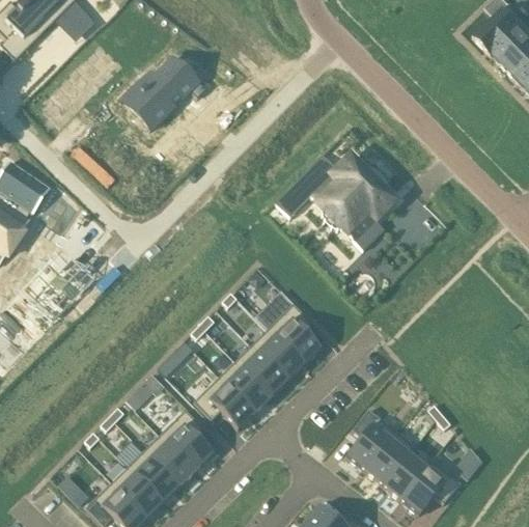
[(12,0),(0,14),(0,33),(7,40),(1,47),(16,62),(77,0),(12,0)]
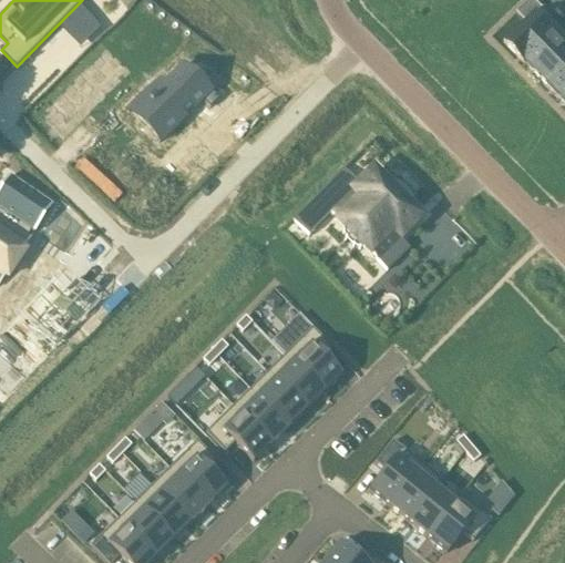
[(527,0),(520,9),(530,20),(538,11),(545,4),(541,0),(527,0)]
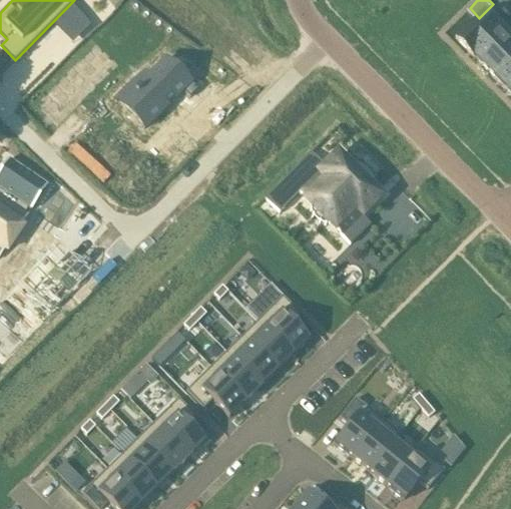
[(487,10),(460,37),(476,54),(510,21),(494,3),(487,10)]
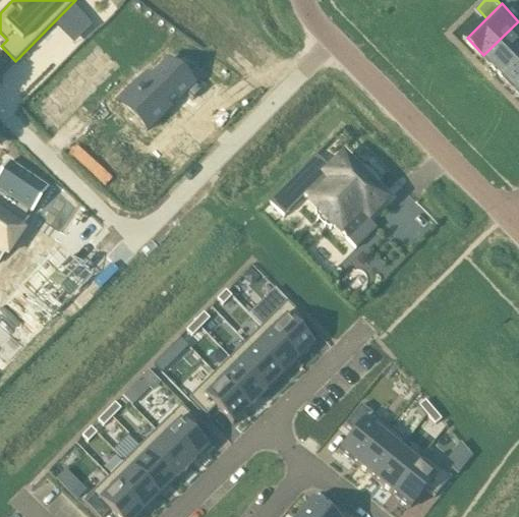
[(518,21),(483,55),(484,56),(485,55),(499,69),(518,49),(518,21)]
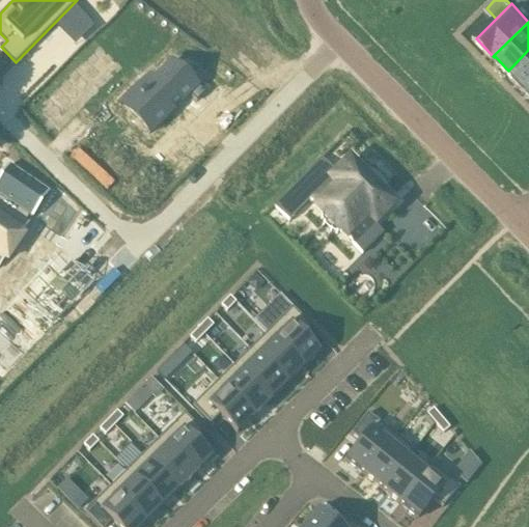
[(528,50),(508,71),(523,86),(528,80),(528,50)]
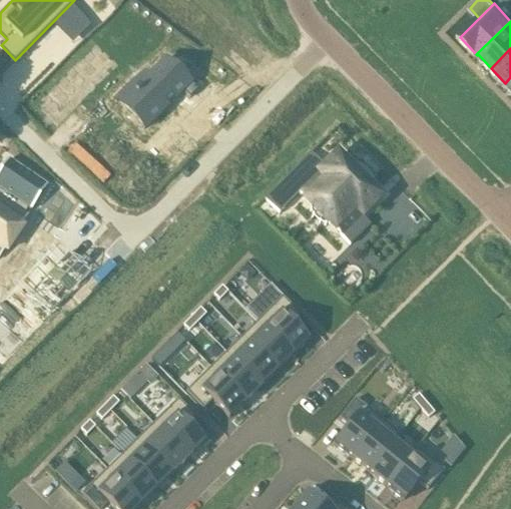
[(0,57),(0,75),(9,66),(0,57)]
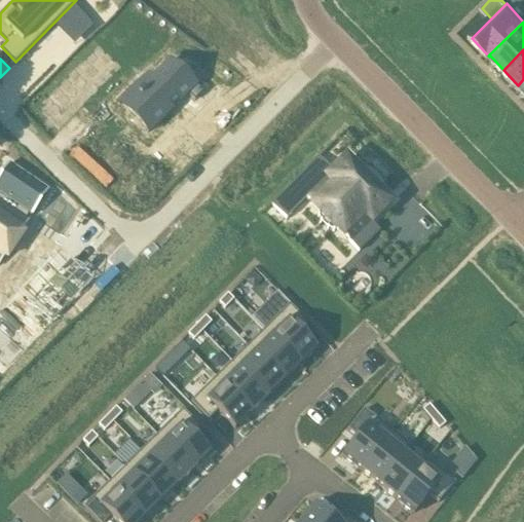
[(188,90),(194,96),(201,88),(171,59),(152,77),(156,80),(134,103),(155,123),(188,90)]
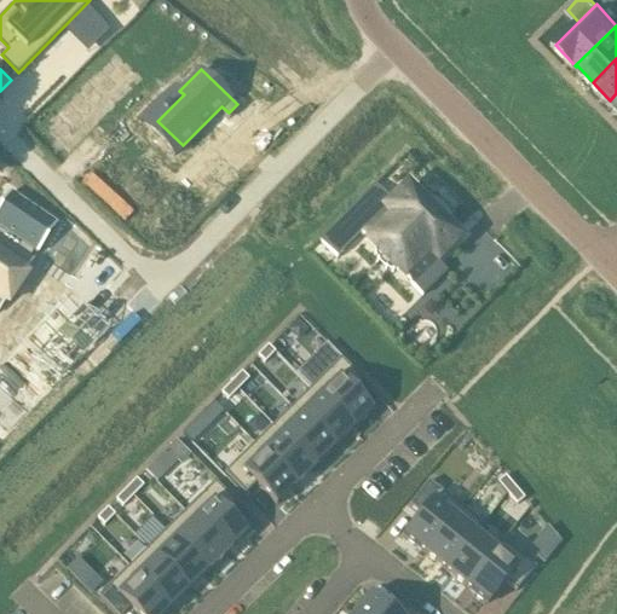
[(65,99),(50,114),(61,126),(76,111),(65,99)]
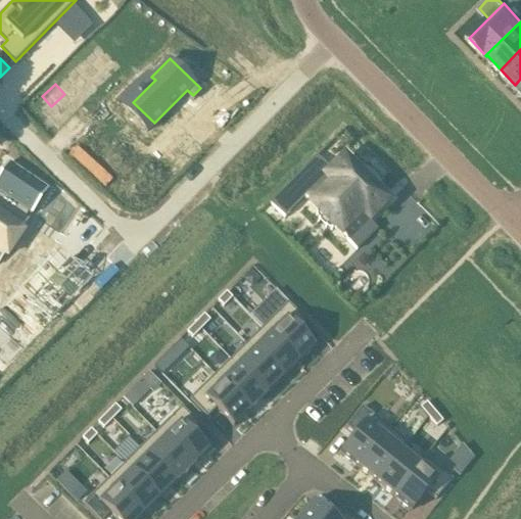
[(319,152),(272,200),(286,215),(306,195),(320,208),(318,210),(319,214),(320,216),(321,218),(323,220),(324,222),(326,224),(329,225),(331,226),(333,227),(336,225),(359,247),(379,226),(370,218),(389,199),(371,181),(370,180),(365,175),(364,173),(364,174),(345,155),(334,168),(319,152)]
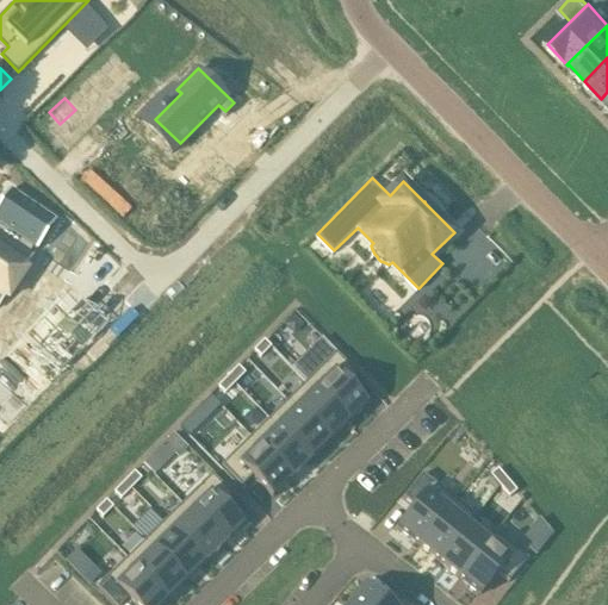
[(0,300),(32,254),(30,251),(33,245),(37,248),(57,219),(12,187),(0,203),(0,300)]
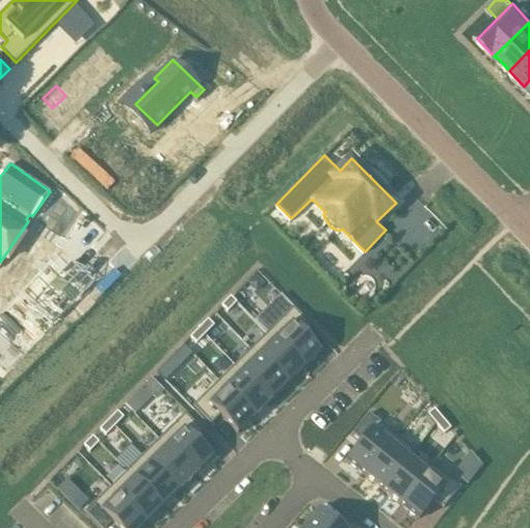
[(70,259),(37,292),(60,316),(94,283),(70,259)]
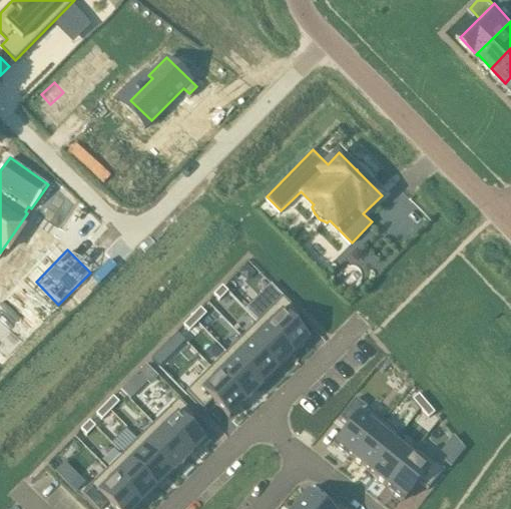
[(223,284),(215,292),(220,298),(229,289),(223,284)]
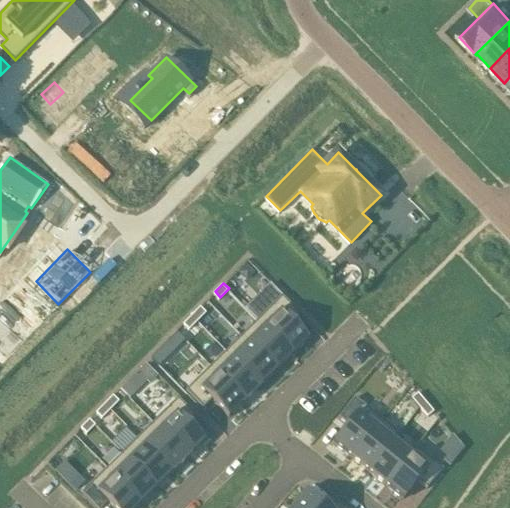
[(283,294),(273,304),(280,310),(281,309),(292,321),(301,312),(283,294)]
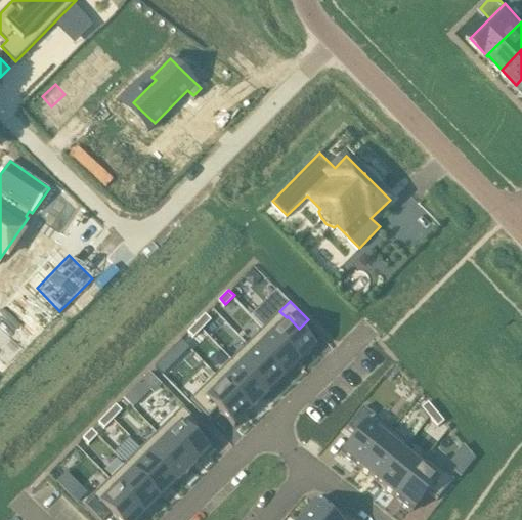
[(267,323),(264,326),(300,361),(316,345),(299,329),(288,316),(287,317),(279,311),(267,323)]
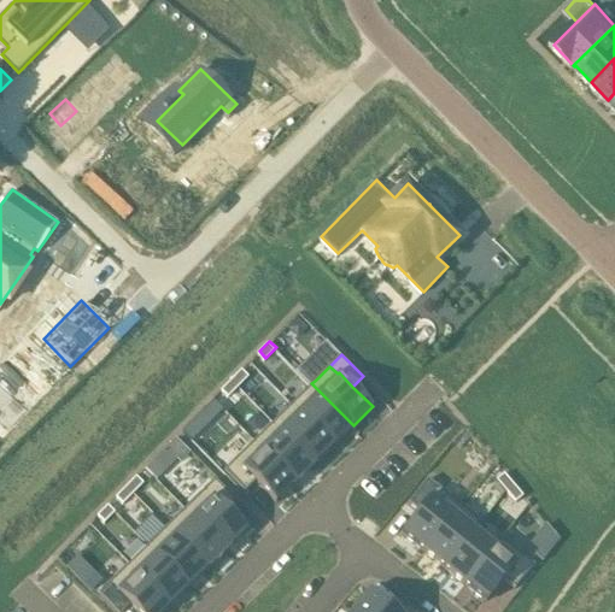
[(242,368),(233,377),(240,384),(250,375),(242,368)]
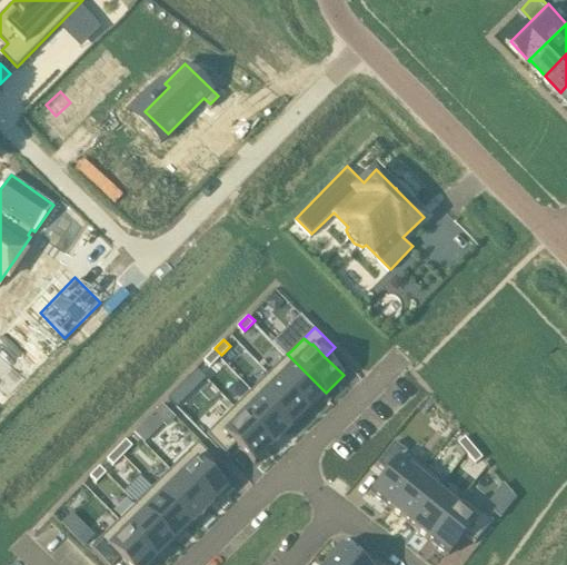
[(215,348),(205,358),(211,365),(221,355),(215,348)]
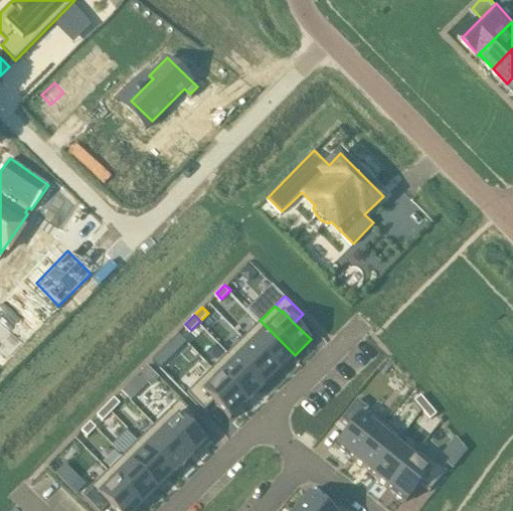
[(260,320),(244,335),(279,370),(295,355),(260,320)]
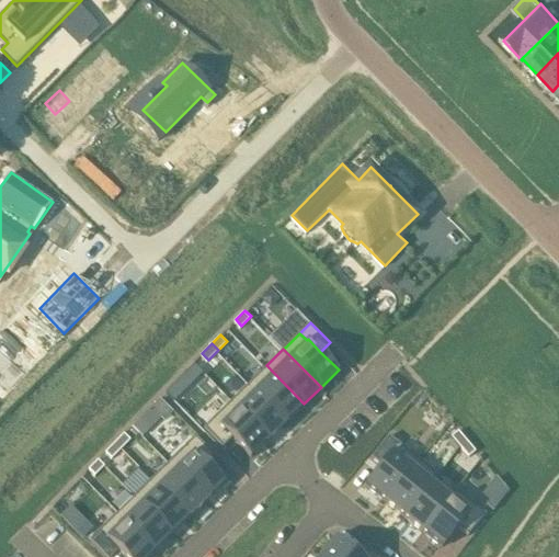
[(195,362),(167,390),(177,399),(205,371),(195,362)]
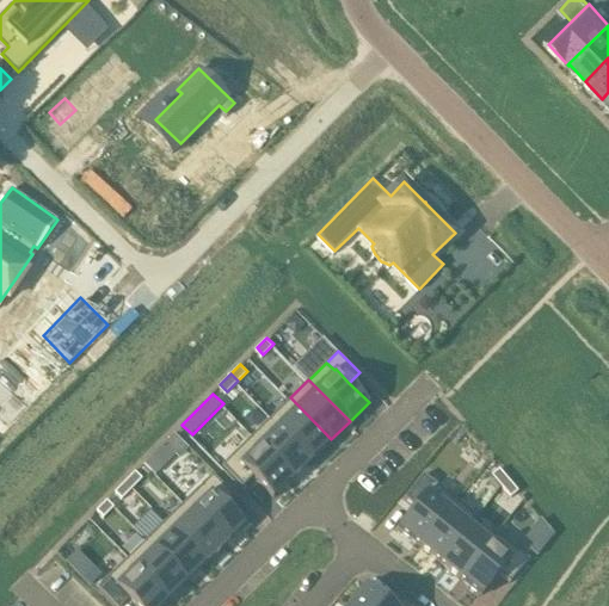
[(290,397),(271,415),(313,457),(331,439),(290,397)]
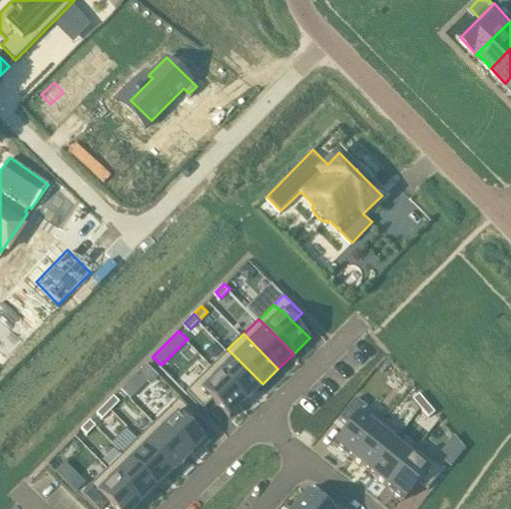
[(227,349),(212,365),(247,400),(263,384),(227,349)]
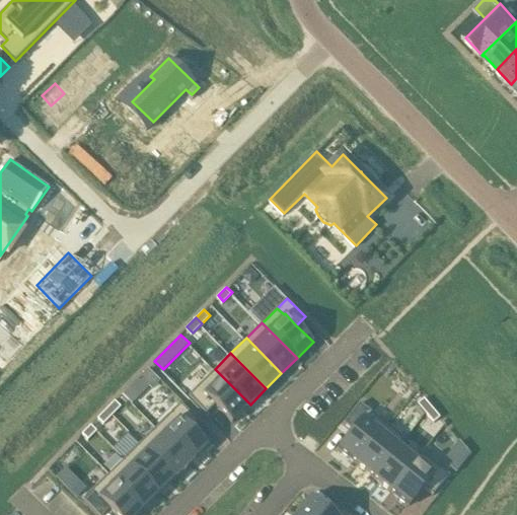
[(161,378),(149,366),(124,392),(133,401),(150,384),(153,387),(161,378)]
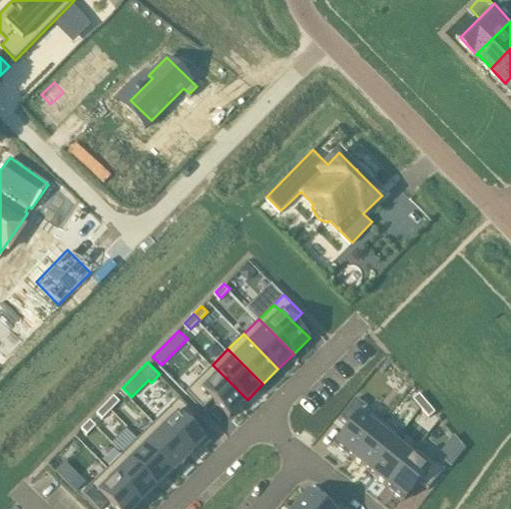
[(212,365),(197,379),(204,386),(203,387),(214,399),(231,416),(247,400),(212,365)]
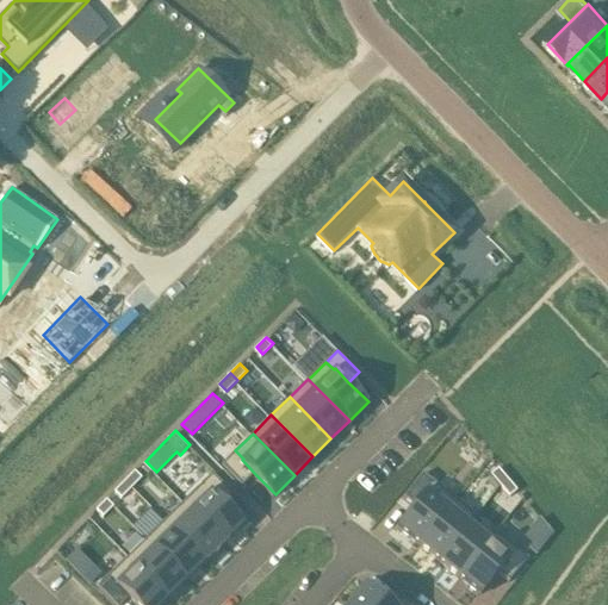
[(235,450),(223,462),(244,484),(255,474),(242,460),(243,459),(235,450)]
